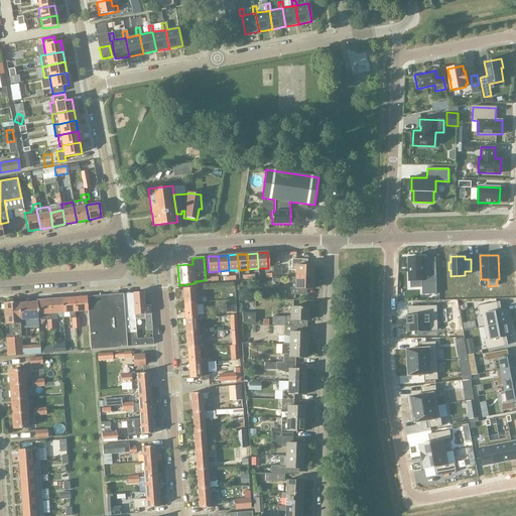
[(422,294),(437,294),(436,262),(423,263),(423,257),(408,257),(409,281),(422,280),(422,294)]
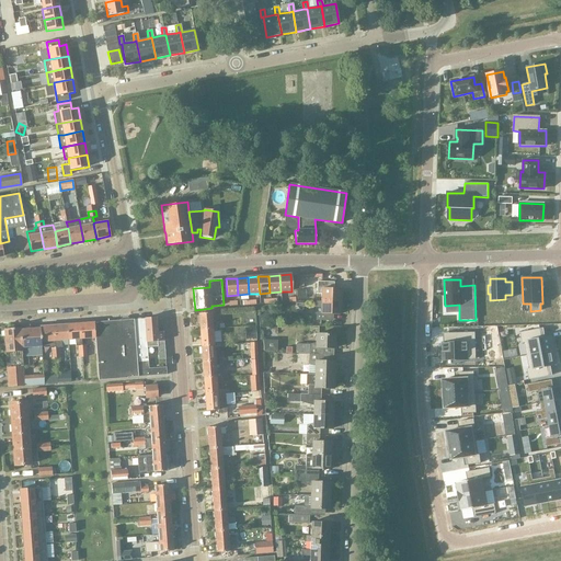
[(321,301),(340,302),(341,289),(321,288),(321,282),(317,282),(317,294),(321,294),(321,301)]
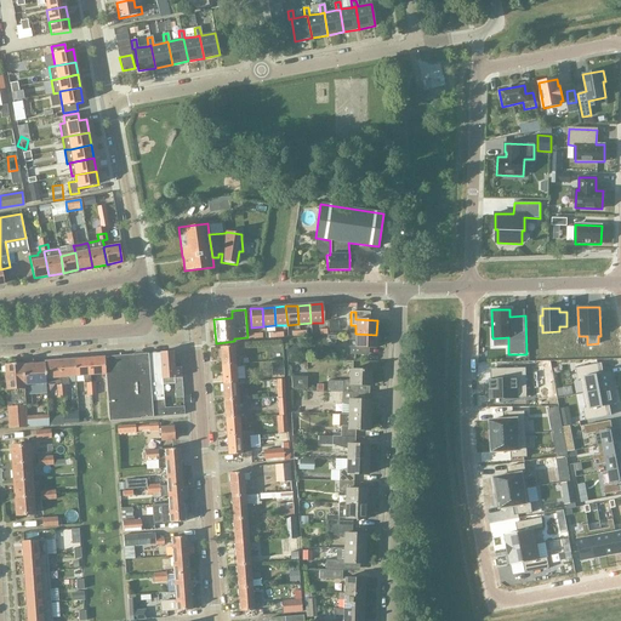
[(376,348),(376,335),(355,334),(349,334),(348,347),(349,347),(349,354),(354,354),(363,354),(363,348),(376,348)]
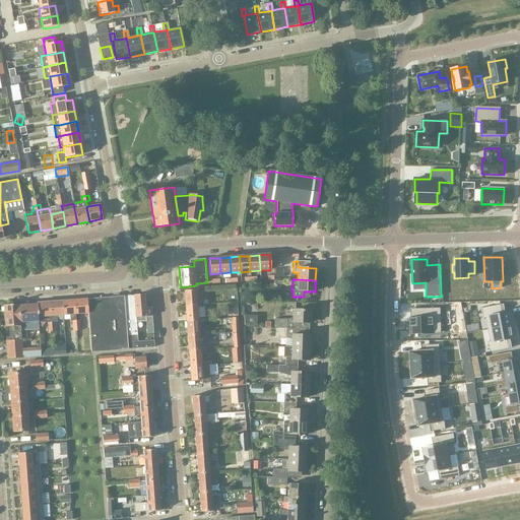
[(196,306),(197,308),(203,308),(202,303),(196,302),(195,290),(184,291),(185,307),(196,306)]
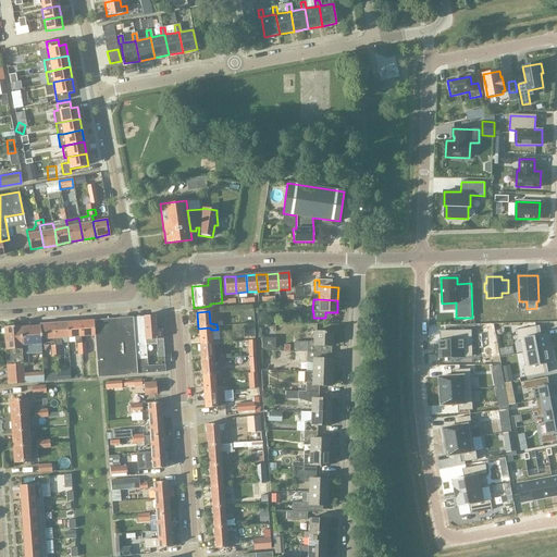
[(157,357),(163,356),(161,330),(156,330),(155,316),(141,317),(132,318),(132,317),(94,320),(95,335),(98,376),(125,374),(126,374),(164,371),(164,364),(147,366),(145,345),(156,344),(157,357)]
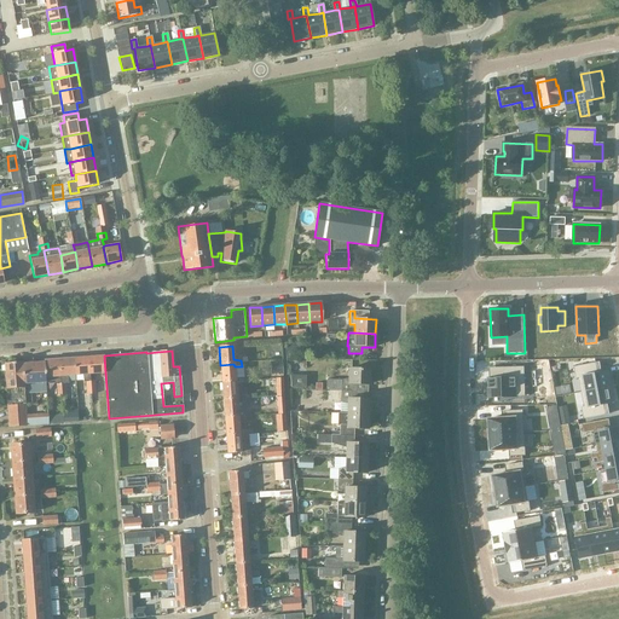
[(90,374),(105,372),(104,356),(88,357),(90,374)]
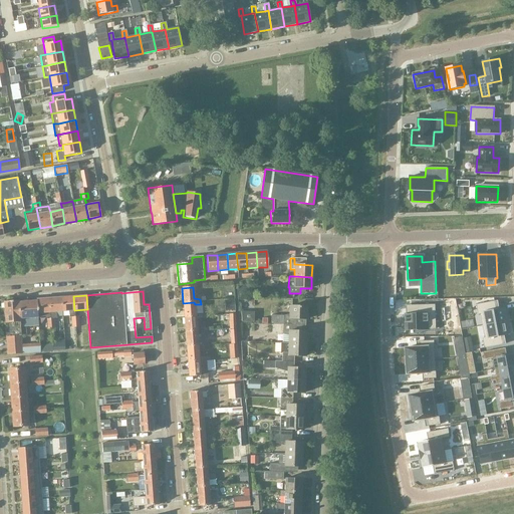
[(74,310),(73,296),(61,297),(62,311),(68,310),(69,317),(71,317),(71,322),(79,322),(78,316),(75,316),(74,310)]
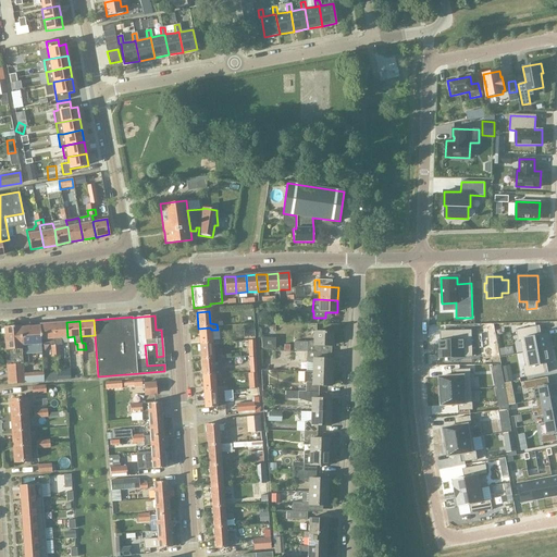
[(61,337),(67,337),(66,322),(53,323),(56,345),(59,345),(61,345),(61,337)]
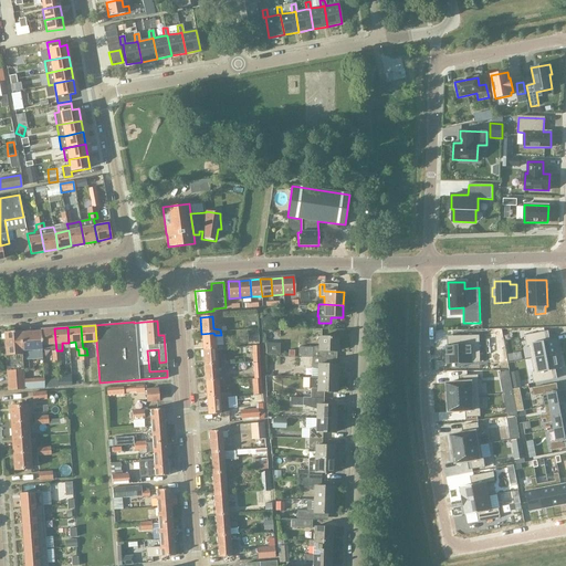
[(60,350),(56,350),(54,328),(40,329),(40,331),(42,349),(50,348),(52,350),(52,357),(60,356),(60,350)]
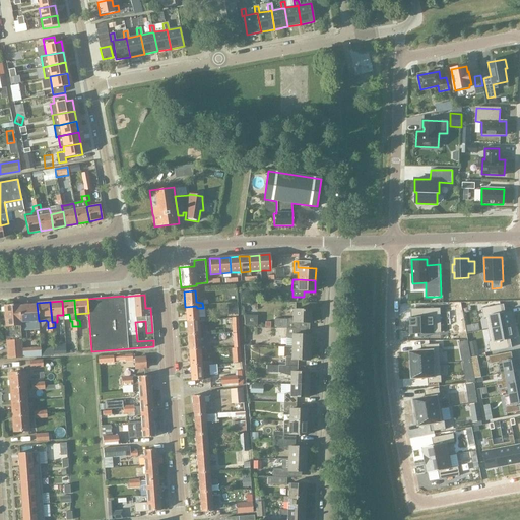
[(21,330),(19,306),(18,304),(3,305),(5,326),(7,340),(6,340),(8,358),(23,356),(21,330)]
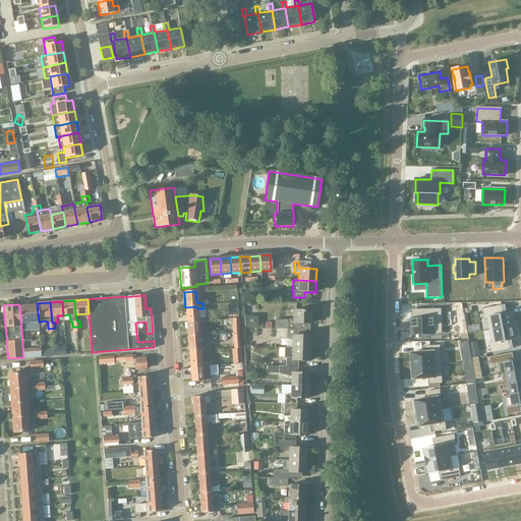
[(37,304),(19,306),(21,331),(39,330),(39,322),(37,304)]
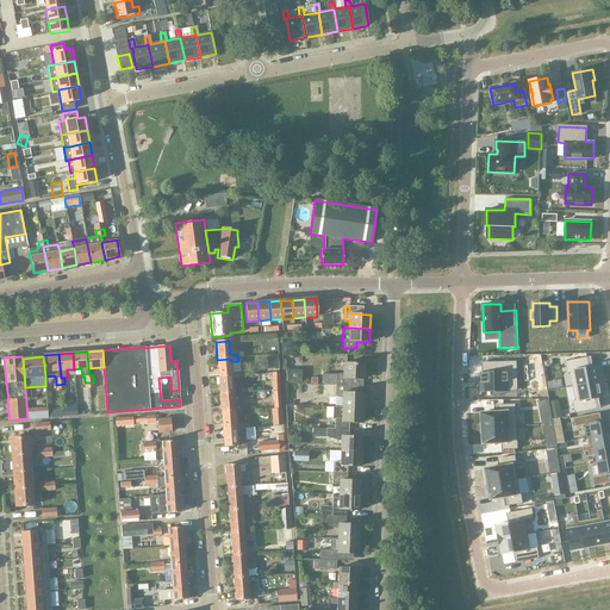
[(570,373),(573,387),(601,381),(601,379),(603,379),(601,368),(598,369),(598,366),(589,368),(587,358),(565,361),(567,373),(570,373)]
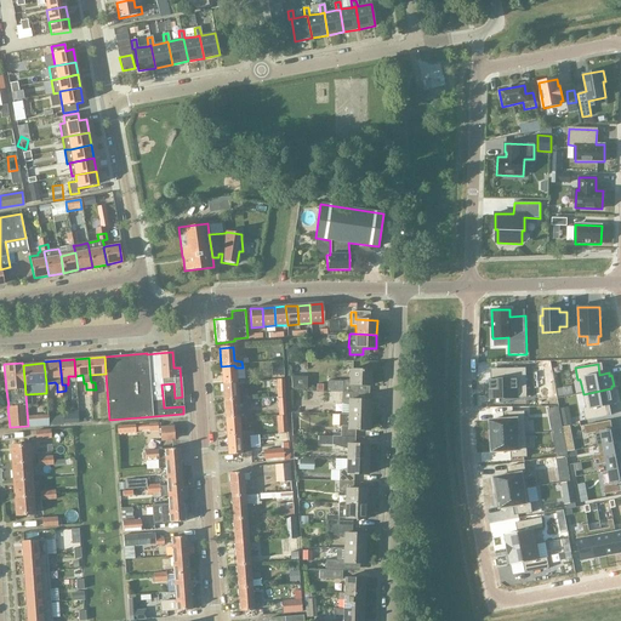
[(235,379),(235,368),(234,365),(221,366),(222,385),(237,383),(237,386),(244,385),(244,379),(235,379)]
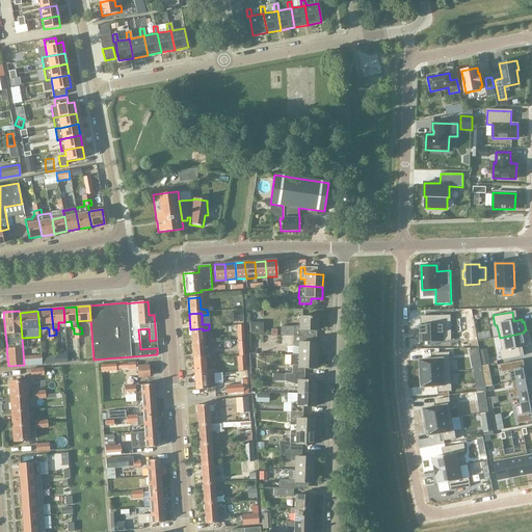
[(420,341),(451,341),(450,315),(425,316),(425,325),(419,325),(420,341)]
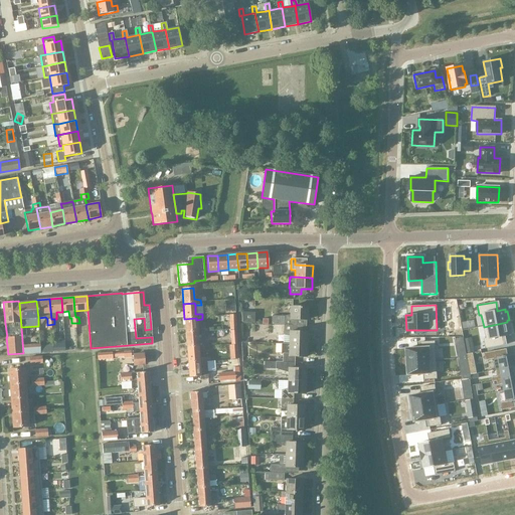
[(272,316),(272,325),(283,325),(296,326),(296,320),(307,320),(307,308),(290,307),(290,315),(285,316),(272,316)]
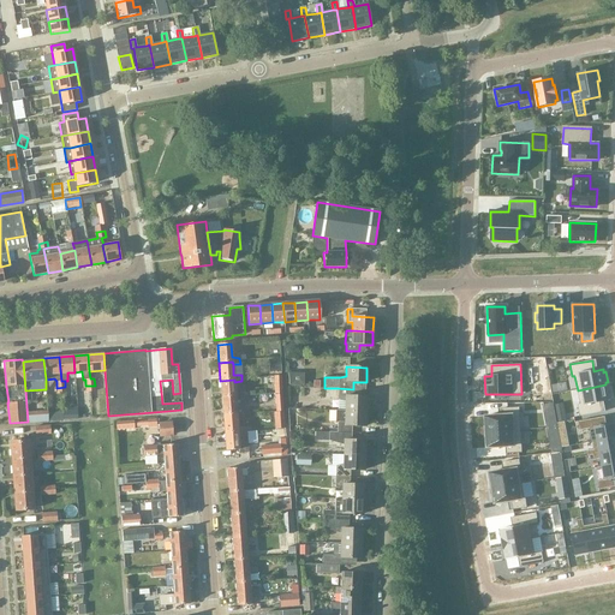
[(304,372),(288,372),(290,384),(304,384),(304,372)]
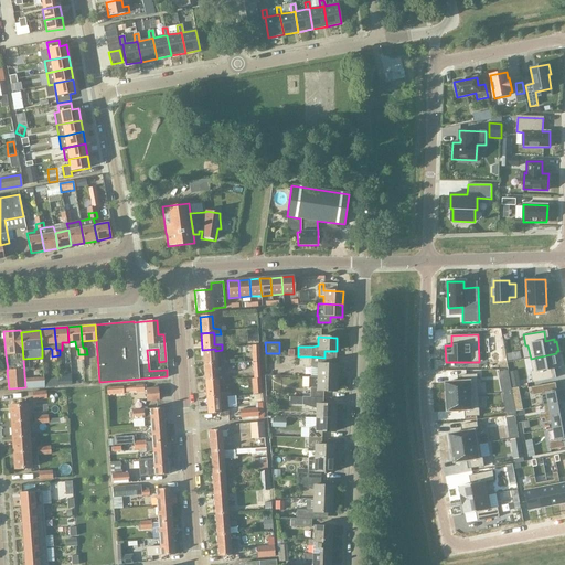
[(215,361),(215,351),(215,349),(202,350),(203,365),(216,364),(216,366),(223,366),(223,365),(223,361),(215,361)]
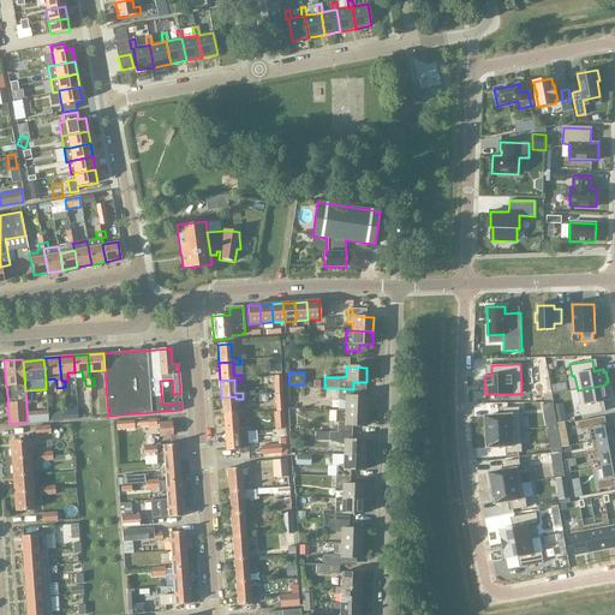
[(605,384),(578,390),(580,404),(577,405),(579,417),(602,412),(599,401),(609,400),(608,398),(610,396),(609,387),(607,387),(605,384)]
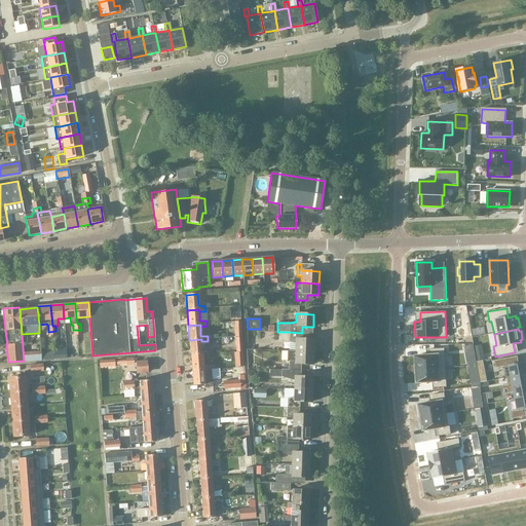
[(301,339),(302,333),(289,332),(289,342),(295,343),(295,351),(312,352),(313,340),(301,339)]
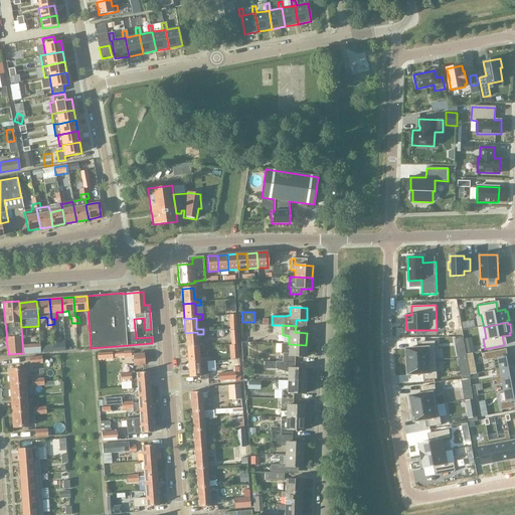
[(204,333),(203,333),(203,334),(197,334),(197,332),(185,333),(186,348),(198,347),(198,349),(205,348),(204,333)]
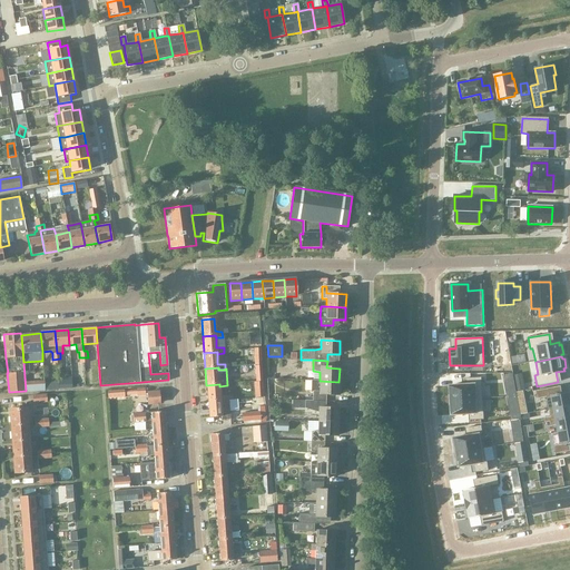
[(450,401),(482,399),(481,377),(467,379),(467,385),(450,386),(450,396),(450,401)]
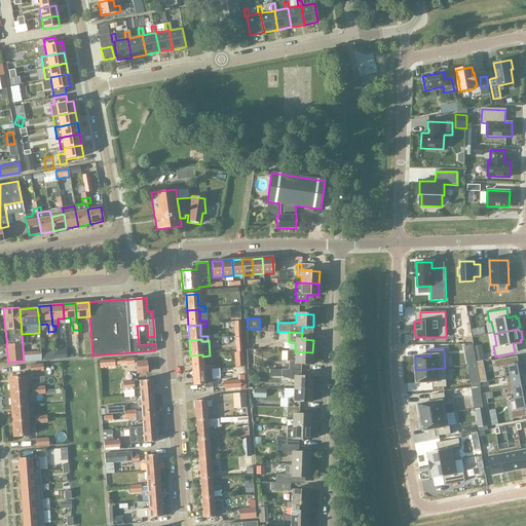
[(312,352),(295,351),(287,351),(287,361),(289,361),(288,370),(300,370),(301,365),(312,365),(312,352)]
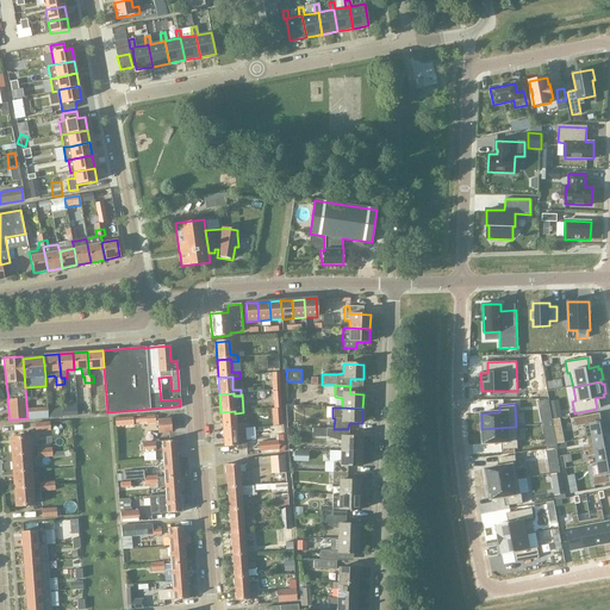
[(49,417),(48,409),(26,410),(27,418),(49,417)]
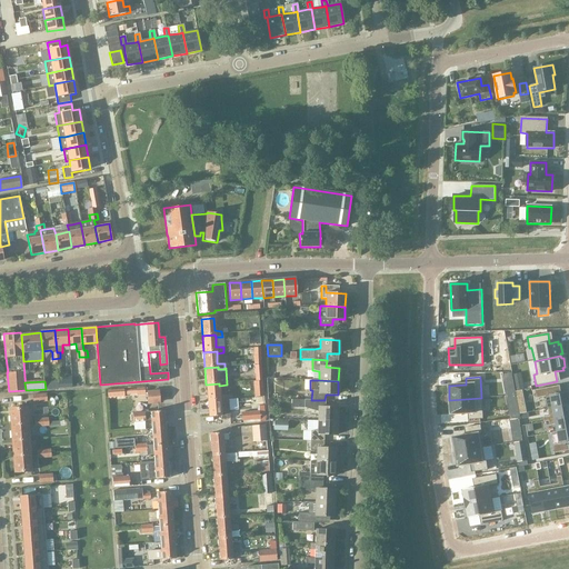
[(253,382),(253,397),(263,397),(262,381),(253,382)]
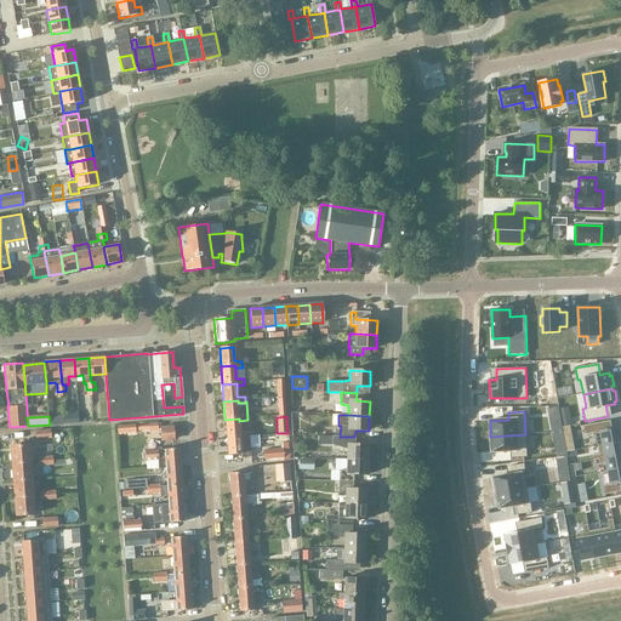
[(240,431),(239,421),(239,419),(224,420),(226,437),(240,437),(240,438),(249,438),(248,432),(240,431)]
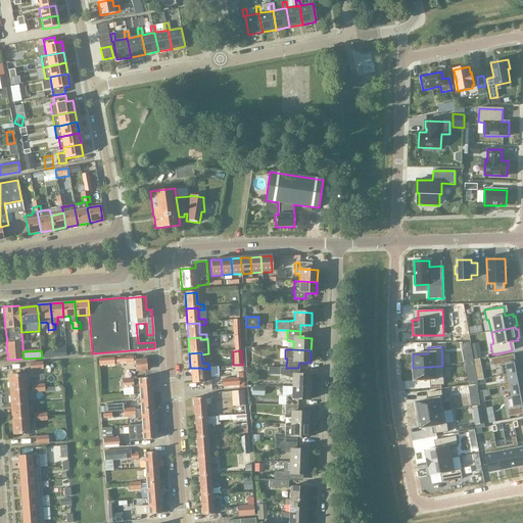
[(522,360),(516,362),(514,354),(491,359),(493,366),(502,365),(504,376),(522,372),(522,360)]
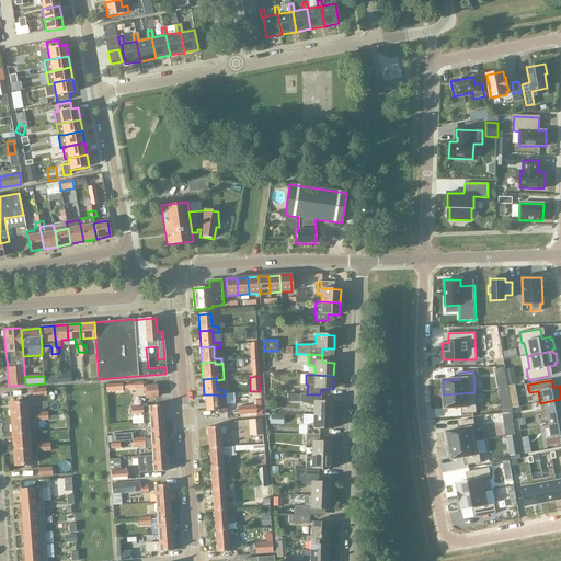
[(123,392),(122,388),(122,384),(105,386),(106,393),(123,392)]
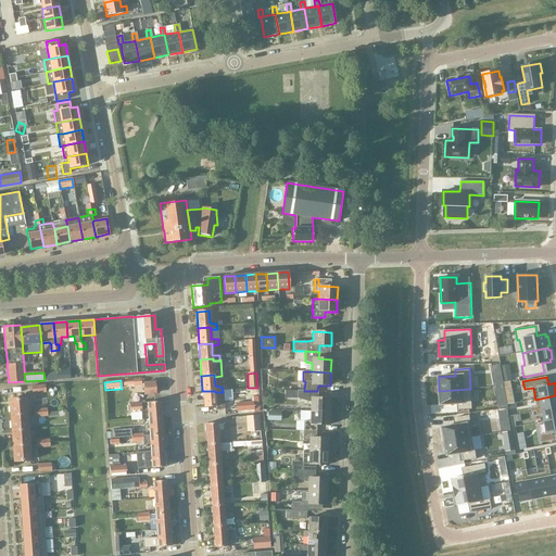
[(143,394),(155,393),(154,381),(142,382),(143,394)]
